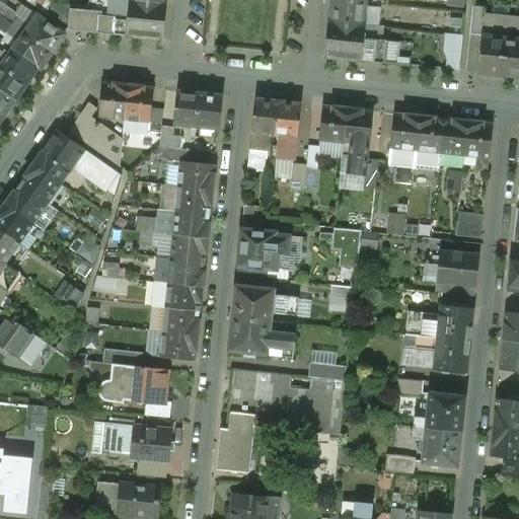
[(365,3),(334,0),(331,0),(329,22),(363,25),(365,3)]
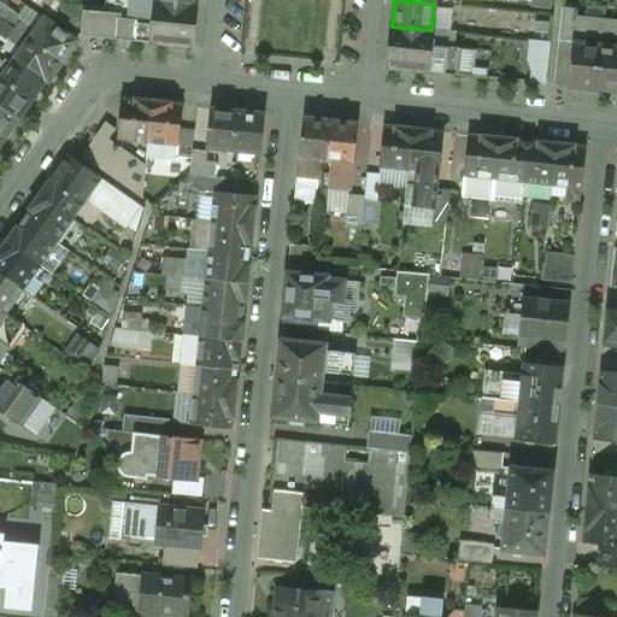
[(154,1),(152,1),(148,43),(194,48),(198,6),(195,6),(154,1)]
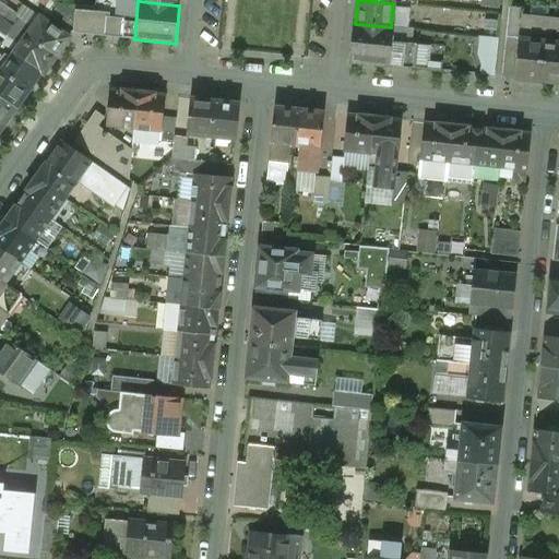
[(526,9),(512,7),(510,36),(522,38),(523,38),(525,19),(526,19),(526,9)]
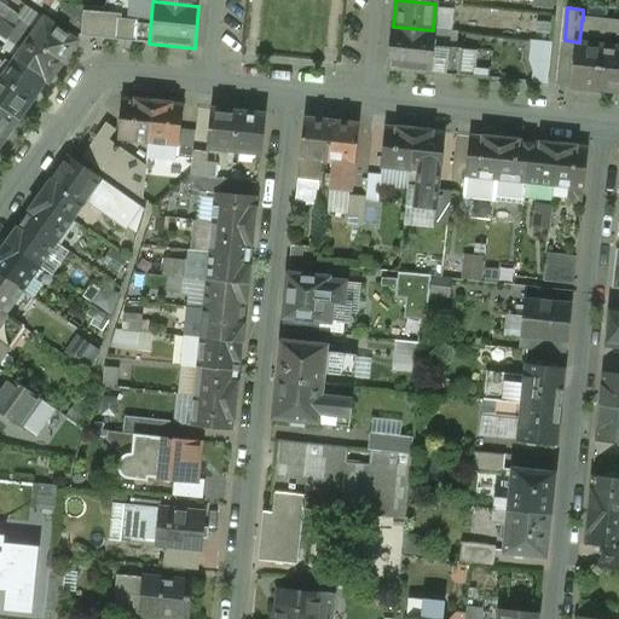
[(82,10),(80,36),(114,40),(115,18),(115,12),(82,10)]
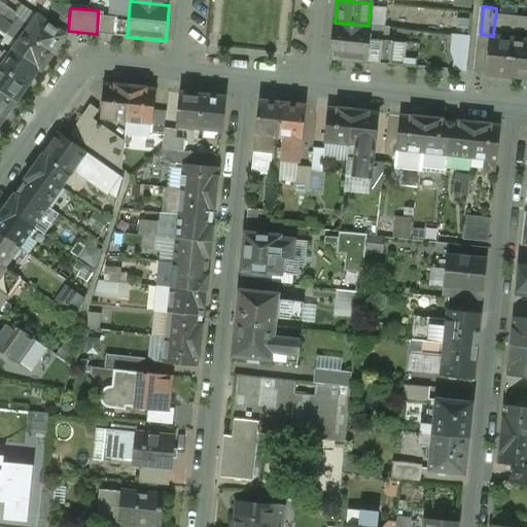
[(98,15),(97,34),(117,35),(118,18),(98,15)]
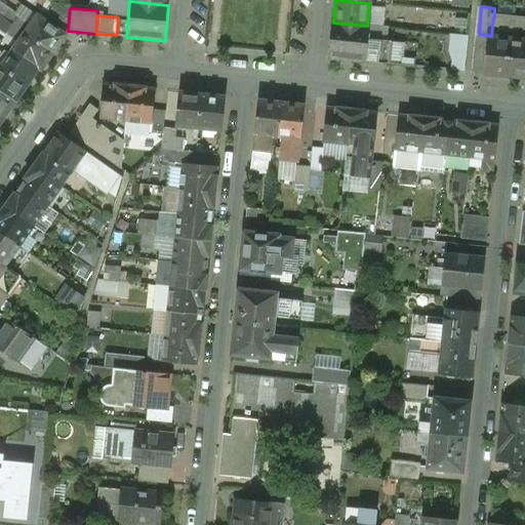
[(66,37),(38,16),(25,35),(52,55),(66,37)]
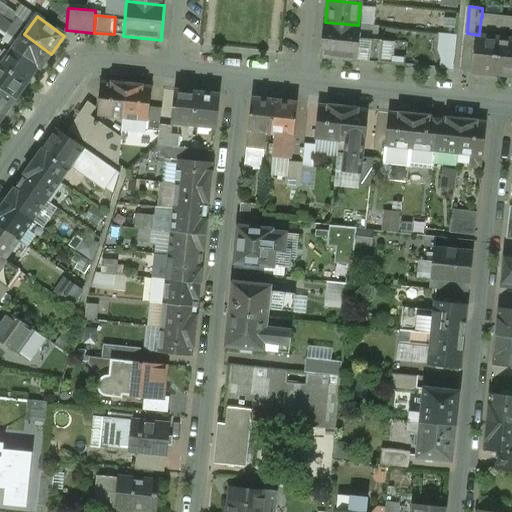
[(482,17),(481,17),(479,35),(501,37),(503,19),(482,17)]
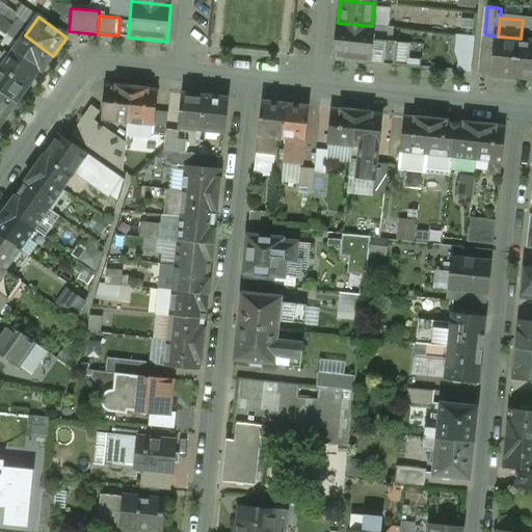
[(531,18),(523,18),(523,20),(521,38),(531,38),(531,18)]
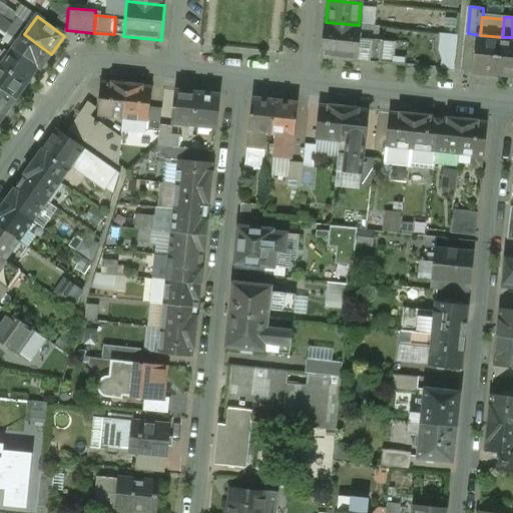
[(326,22),(325,22),(321,57),(357,61),(361,25),(359,25),(326,22)]
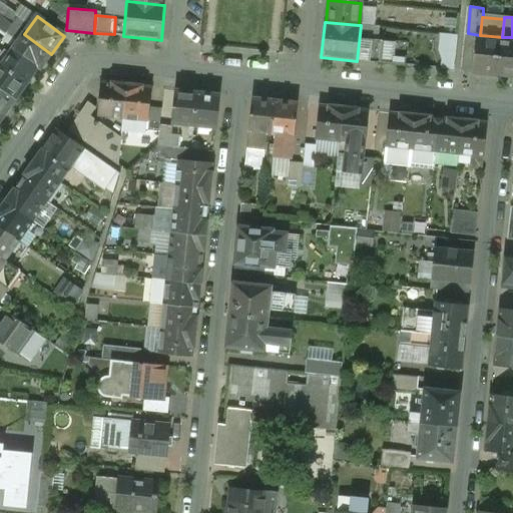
[(457,67),(458,33),(442,33),(441,67),(457,67)]
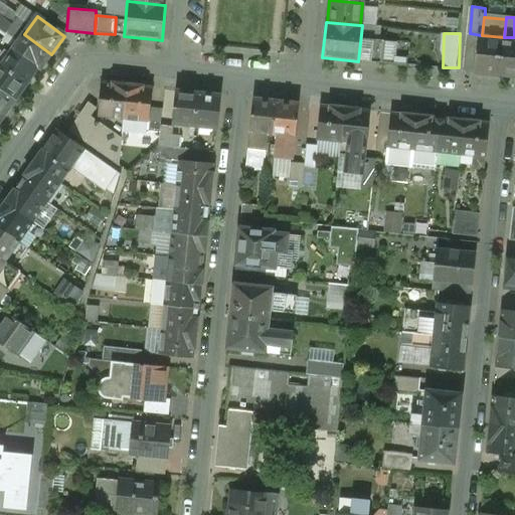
[(51,54),(24,34),(12,51),(38,69),(40,70),(51,54)]
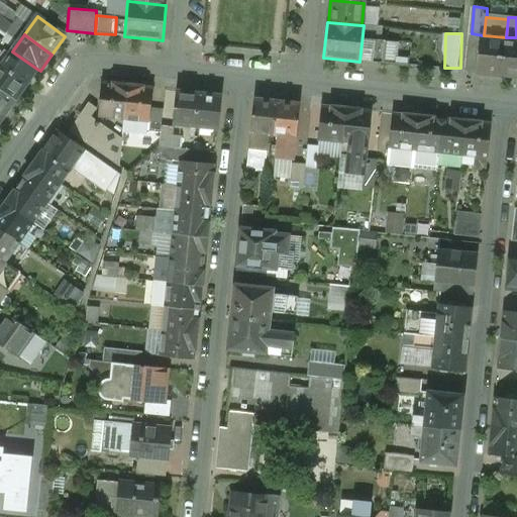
[(484,35),(483,35),(479,73),(502,75),(506,37),(484,35)]
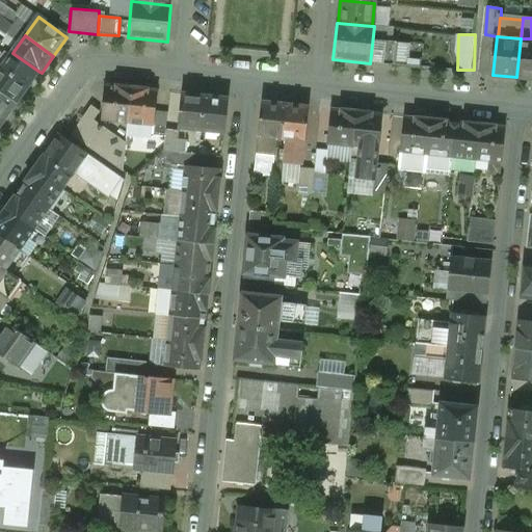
[(531,38),(521,38),(516,77),(531,78),(531,38)]
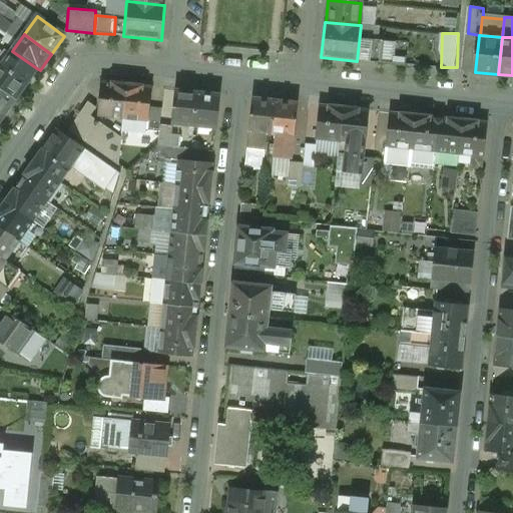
[(408,48),(383,45),(381,63),(406,66),(408,48)]
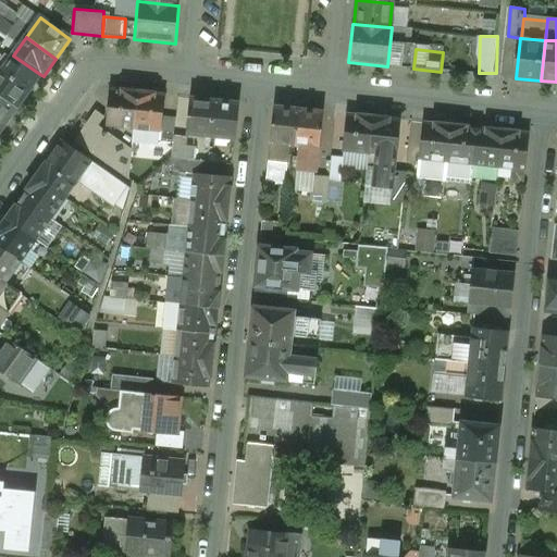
[(13,56),(13,54),(0,73),(28,93),(41,75),(13,56)]
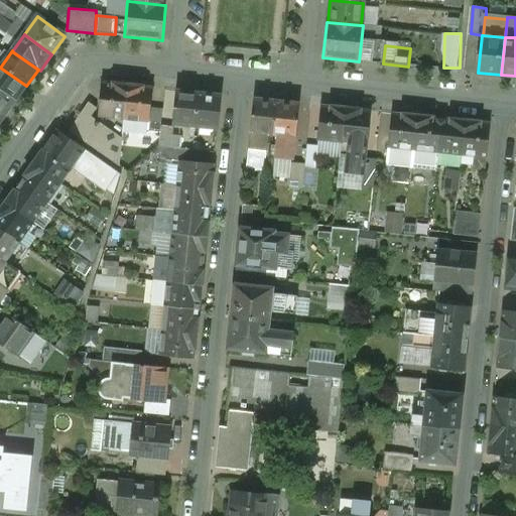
[(26,86),(0,68),(0,92),(15,103),(26,86)]
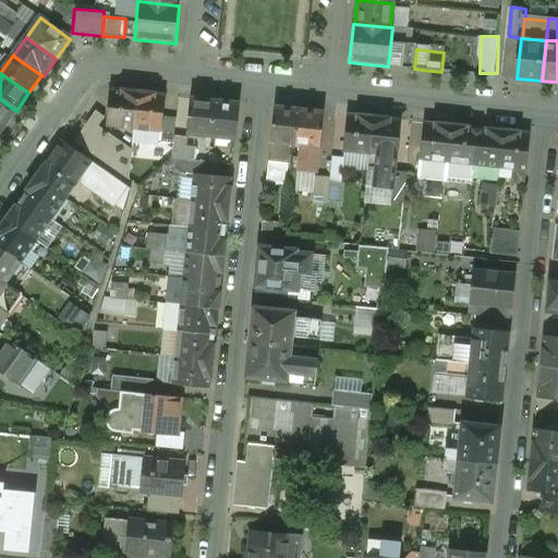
[(122,91),(122,94),(112,93),(109,125),(135,129),(138,93),(122,91)]
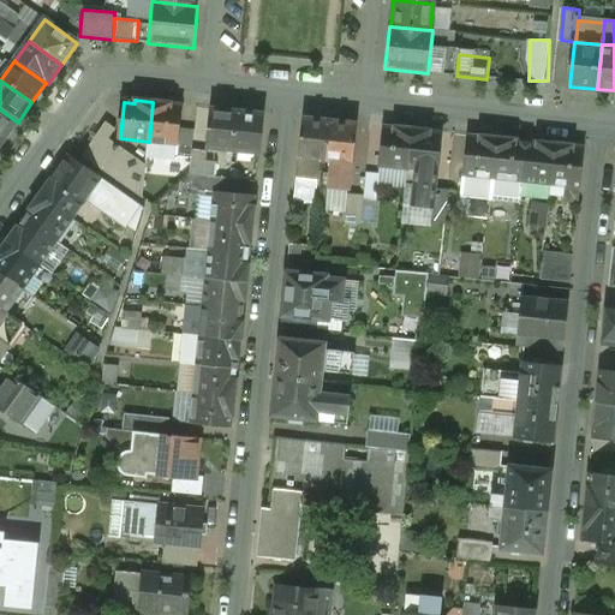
[(172,105),(153,102),(149,142),(179,144),(181,129),(184,108),(172,107),(172,105)]
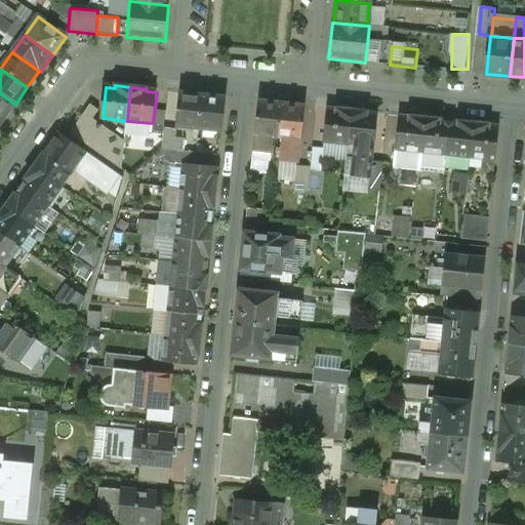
[(15,105),(0,93),(0,119),(3,121),(15,105)]
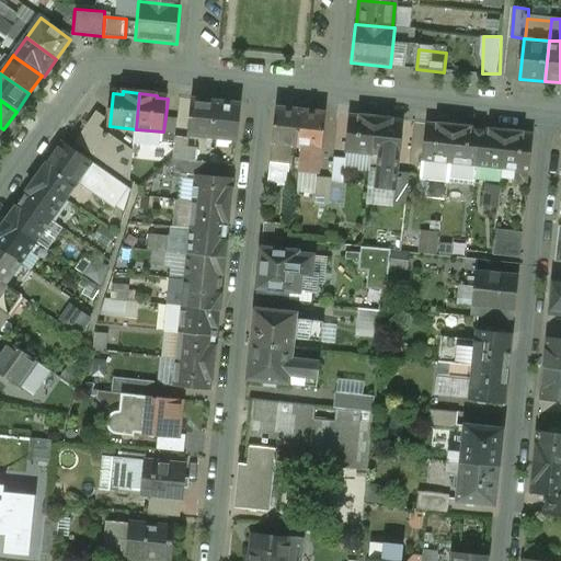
[(216,103),(193,101),(189,136),(213,139),(216,103)]
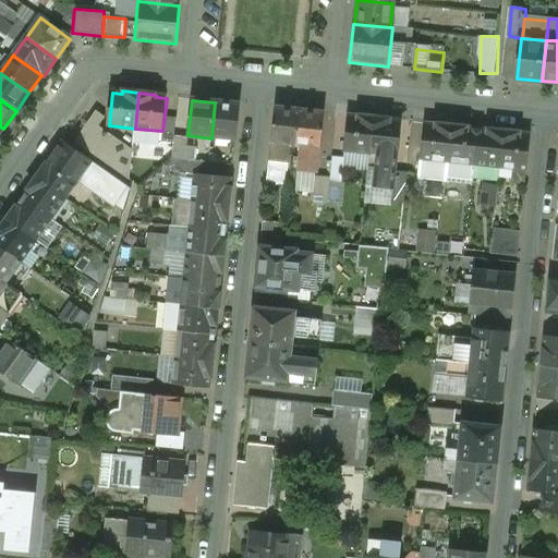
[(239,106),(215,102),(211,138),(235,141),(239,106)]
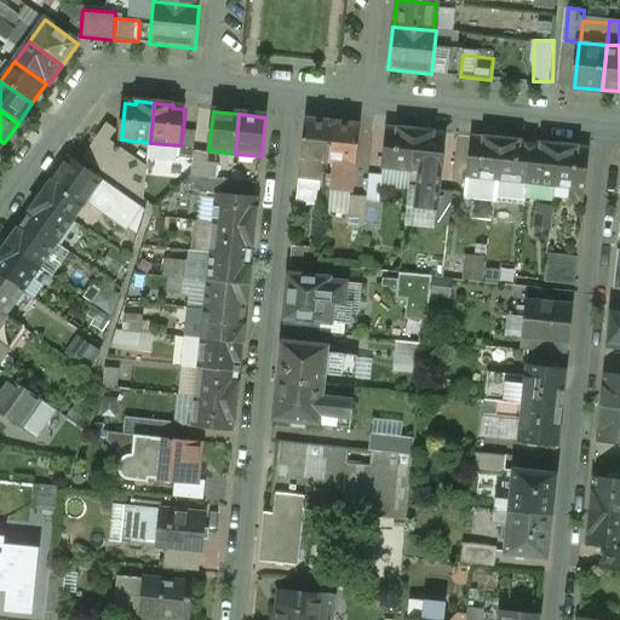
[(331,124),(304,121),(300,160),(322,162),(327,162),(331,124)]
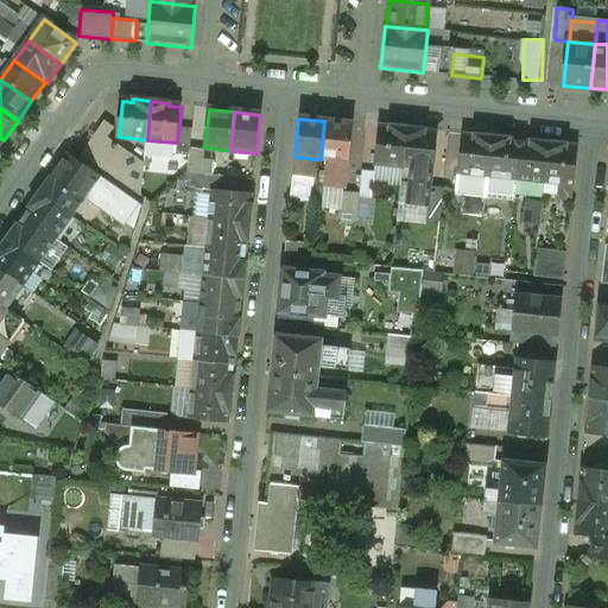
[(352,125),(324,121),(321,159),(327,160),(348,163),(352,125)]
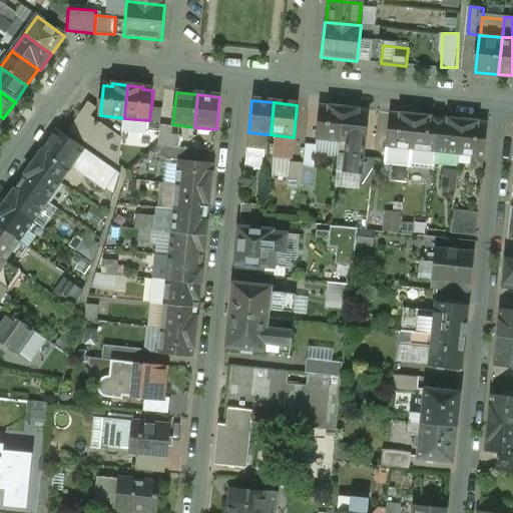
[(122,139),(91,118),(96,110),(87,105),(69,131),(119,166),(122,139)]
